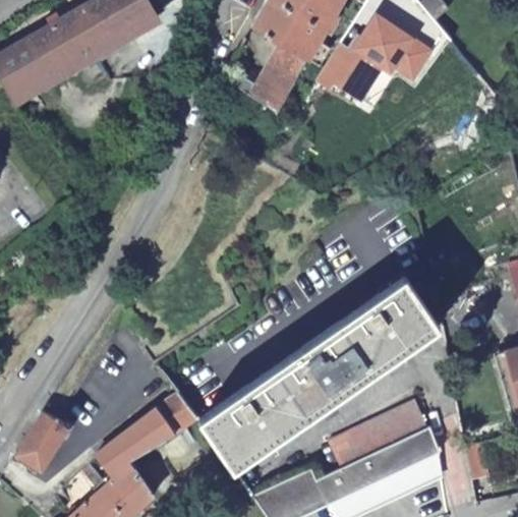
[(84,0),(59,0),(0,37),(0,58),(24,97),(79,62),(81,66),(134,33),(132,30),(160,11),(152,0),(93,0),(87,4),(84,0)]
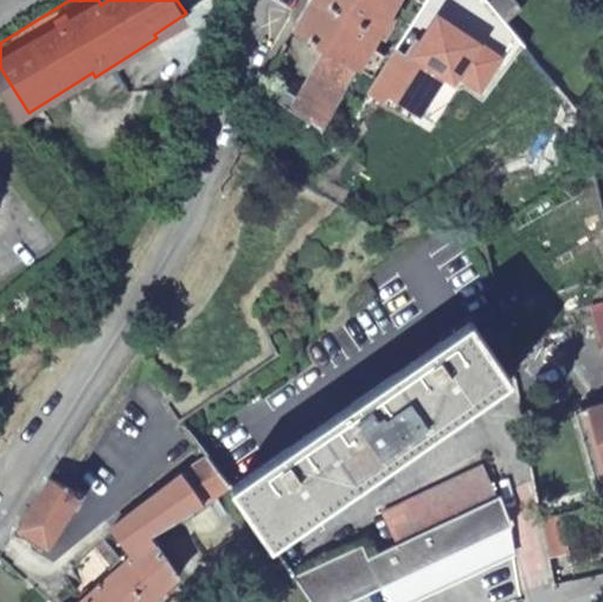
[(312,126),(325,133),(399,0),(315,0),(296,34),(329,53),(294,116),(312,126)]
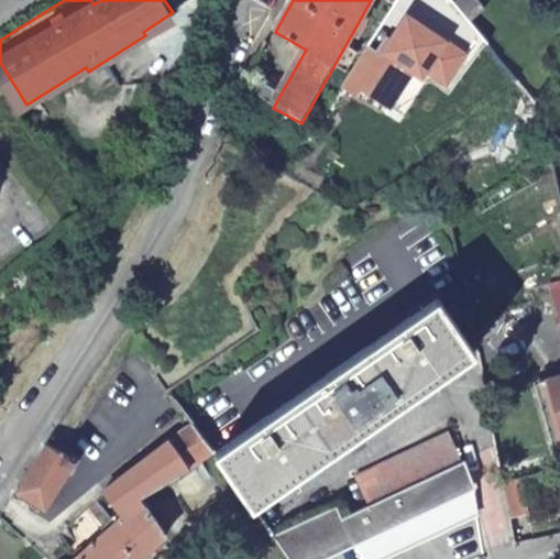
[(469,0),(457,9),(473,29),(489,17),(475,0),(469,0)]
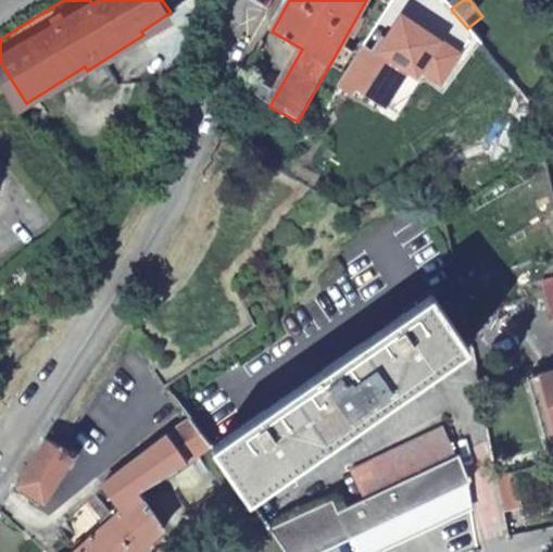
[(377,59),(363,50),(339,88),(353,98),(357,91),(386,110),(387,107),(409,74),(417,79),(422,73),(426,76),(441,86),(461,57),(402,20),(377,59)]
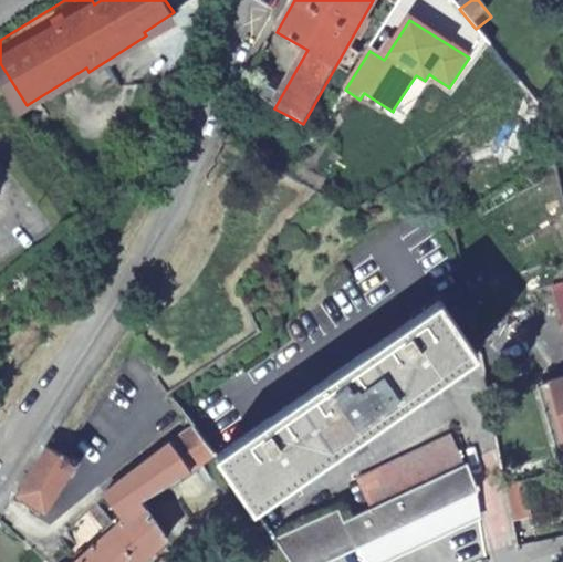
[(416,75),(394,108),(408,117),(434,77),(429,74),(425,81),(416,75)]
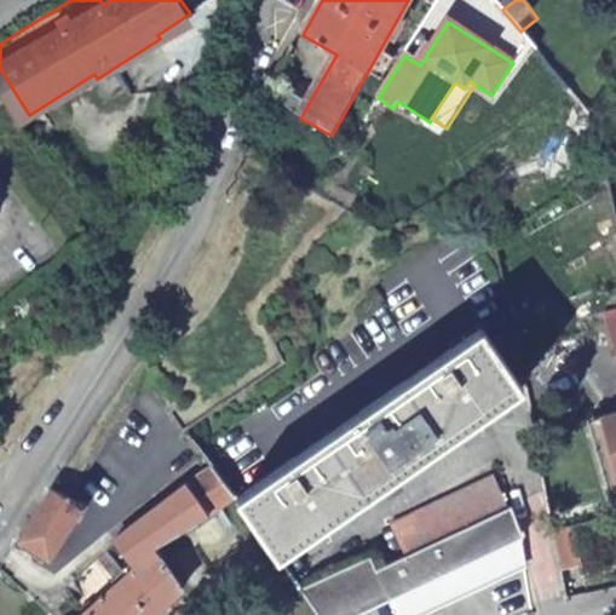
[(484,335),(241,505),(282,564),(524,395),(484,335)]
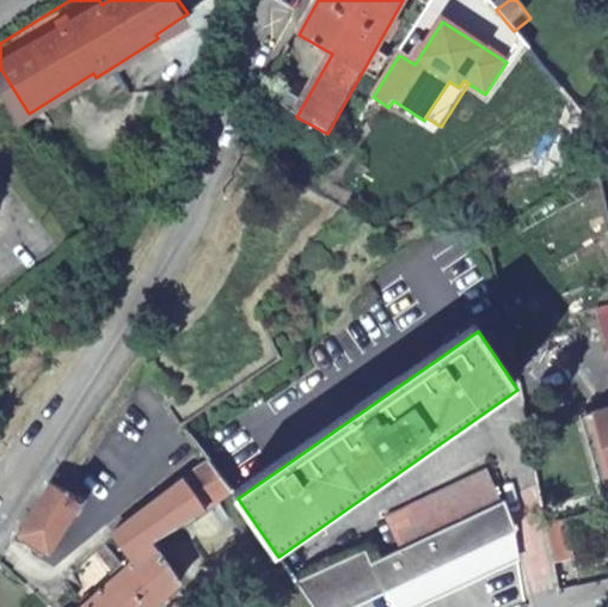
[(607,455),(599,423),(583,427),(606,506),(607,504),(607,455)]
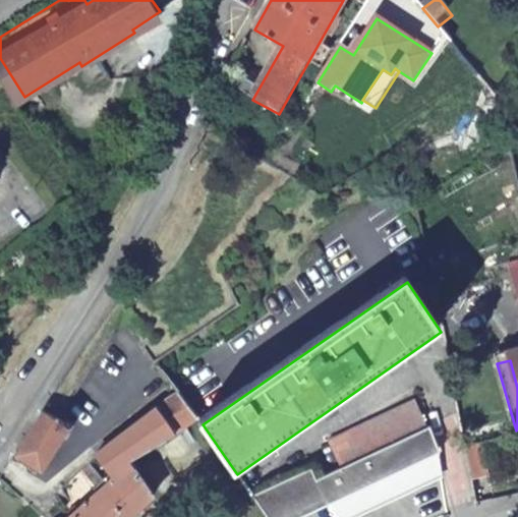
[(202,423),(181,398),(97,461),(116,485),(77,516),(137,516),(157,501),(133,464),(202,423)]
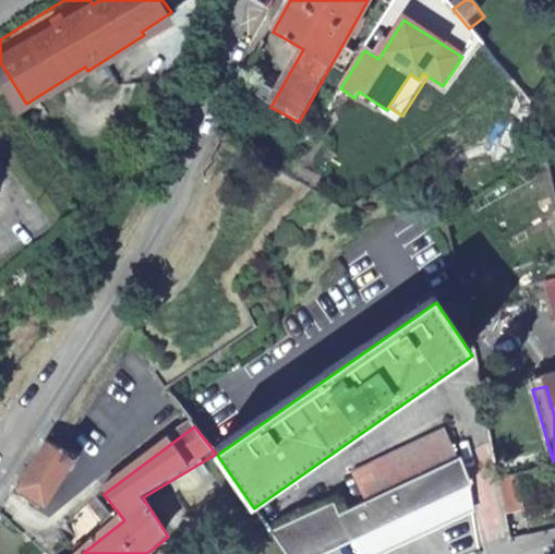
[(369,505),(460,460),(446,432),(354,478),(369,505)]
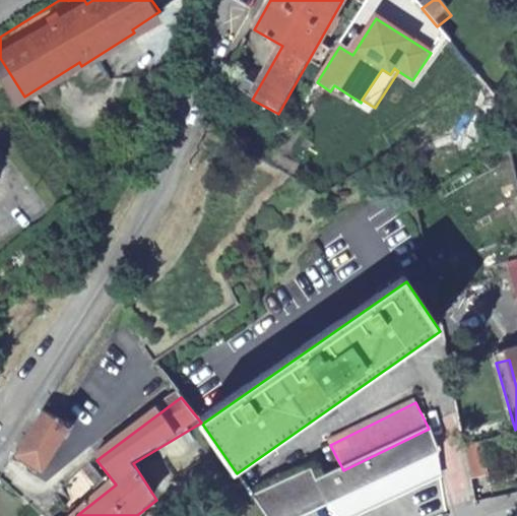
[(56,418),(45,412),(44,414),(18,456),(44,472),(71,429),(62,423),(56,418)]
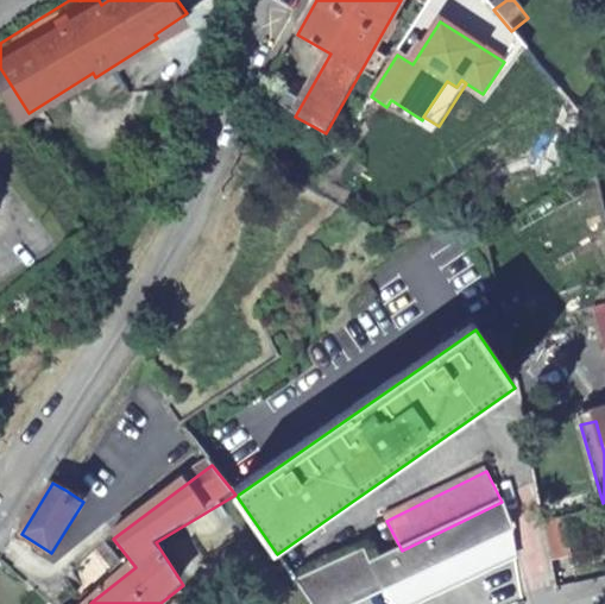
[(512,528),(502,502),(402,551),(371,566),(364,553),(298,586),(310,603),(363,603),(388,591),(394,603),(414,603),(516,552),(512,528)]
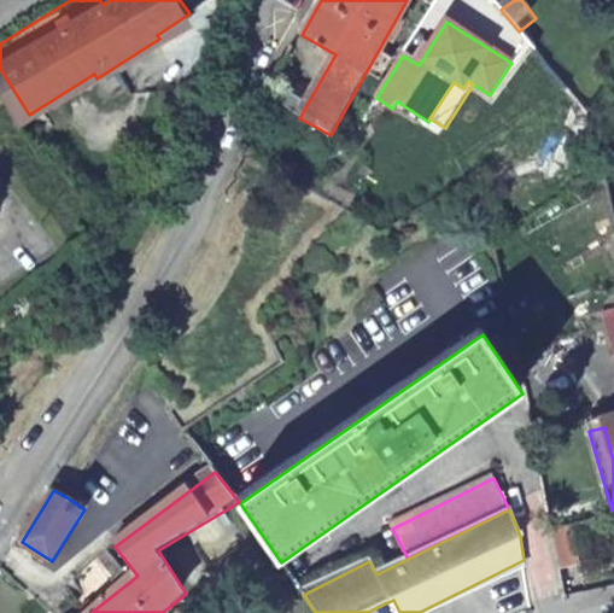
[(399,612),(393,600),(368,612),(399,612)]
